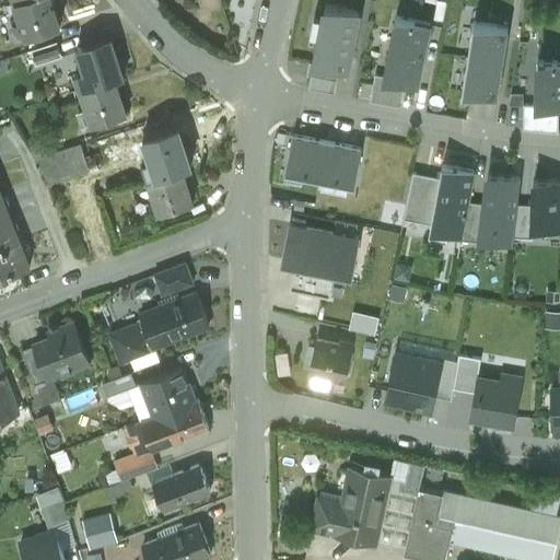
[(50,0),(18,0),(14,1),(26,36),(59,25),(50,0)]
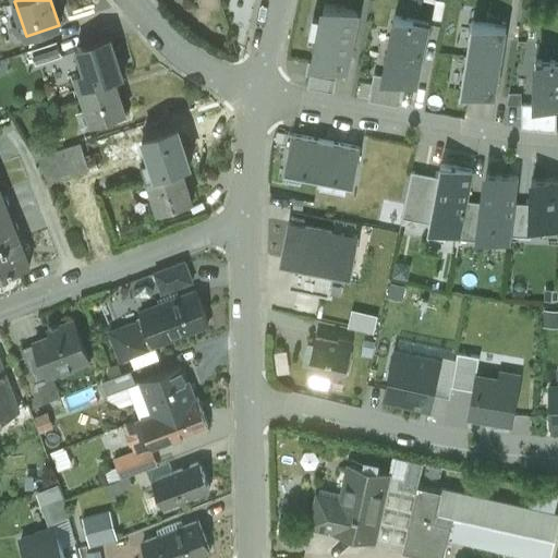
[(429,16),(441,19),(444,0),(420,0),(419,7),(431,9),(429,16)]
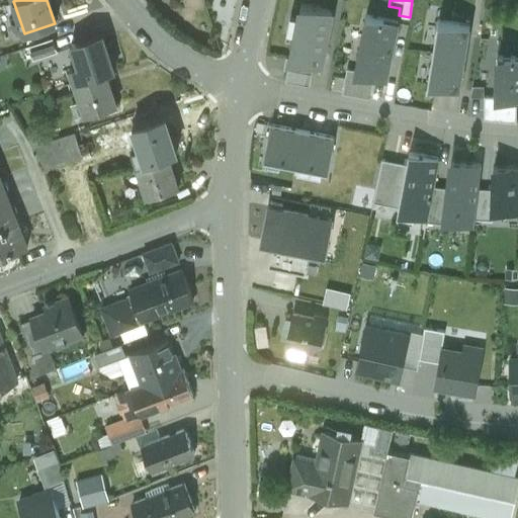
[(17,36),(24,33),(13,1),(0,5),(0,7),(9,36),(17,33),(17,36)]
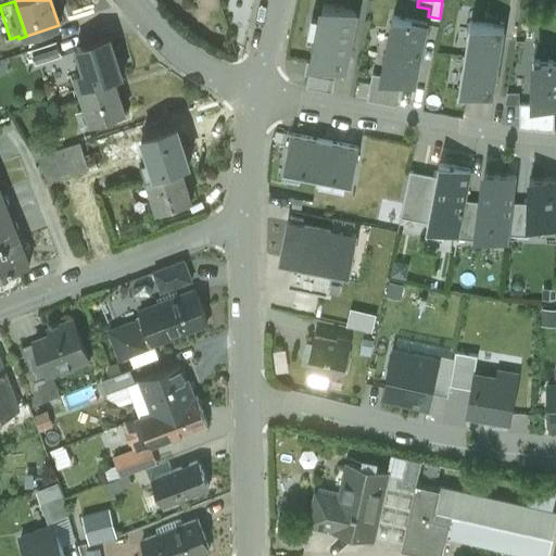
[(313,79),(338,85),(340,73),(350,75),(362,17),(323,9),(307,78),(313,79)]
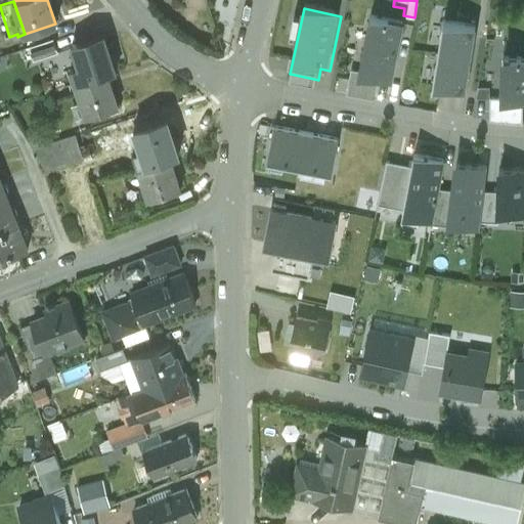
[(402,23),(370,15),(359,72),(359,73),(379,76),(391,79),(402,23)]
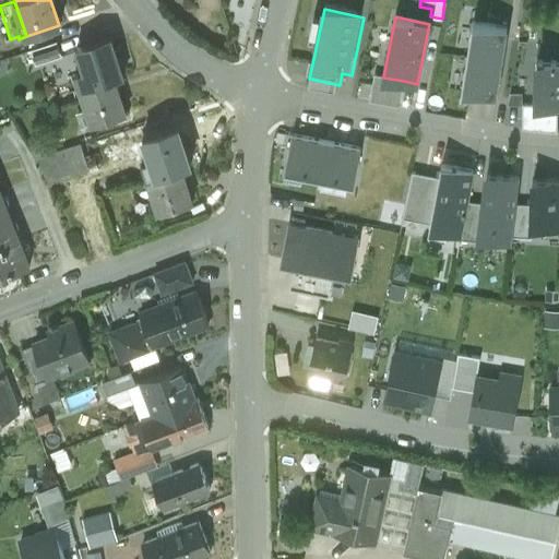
[(507,28),(473,23),(462,84),(462,86),(462,92),(463,92),(463,86),(464,86),(464,92),(496,97),(507,28)]
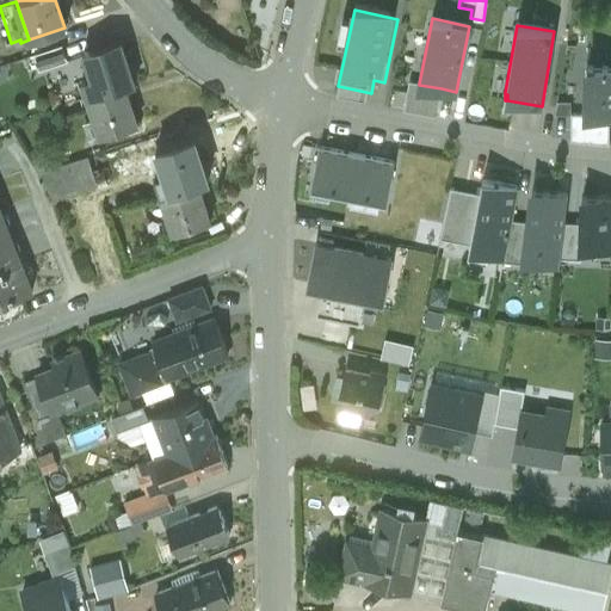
[(0,65),(25,56),(20,43),(20,39),(11,43),(0,45),(0,65)]
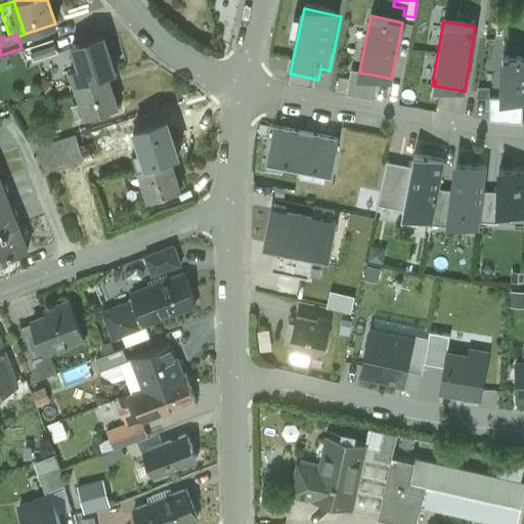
[(103,35),(73,45),(80,68),(71,71),(76,84),(106,74),(115,71),(103,35)]
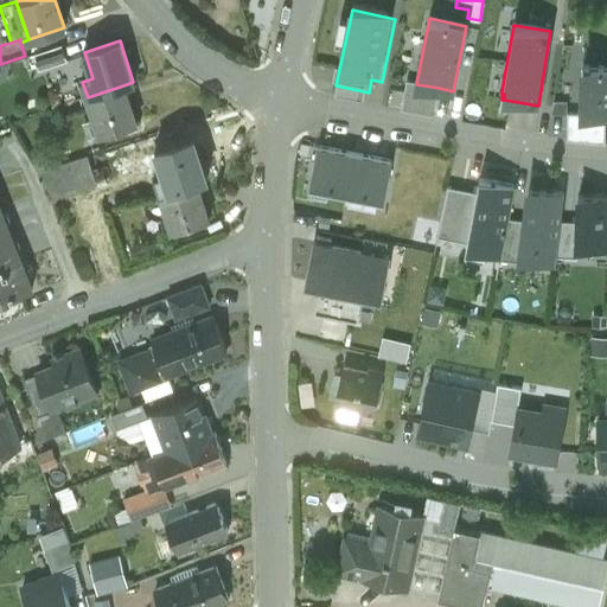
[(62,44),(34,53),(40,70),(68,61),(62,44)]
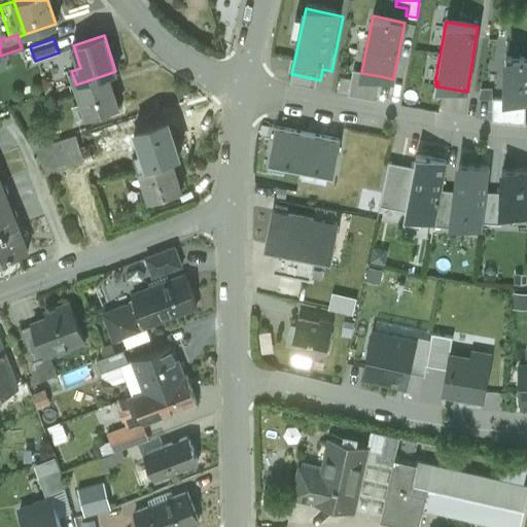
[(526,58),(505,58),(504,99),(526,99),(526,58)]
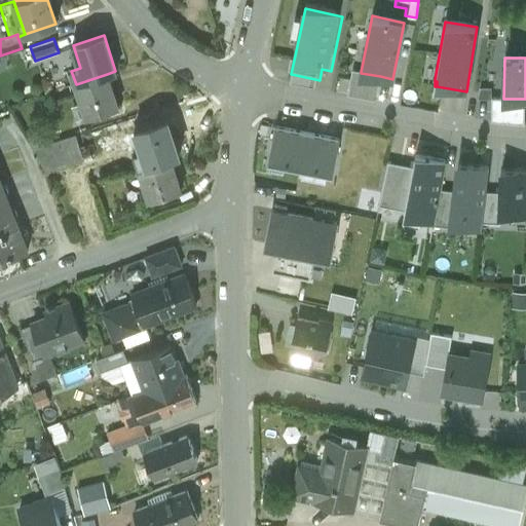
[(380,76),(361,73),(361,72),(352,70),(347,95),(376,101),(380,76)]
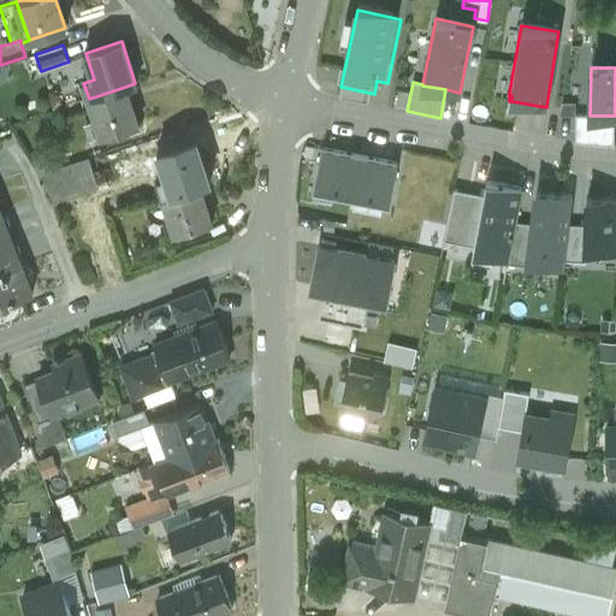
[(125,87),(89,99),(101,138),(137,126),(125,87)]
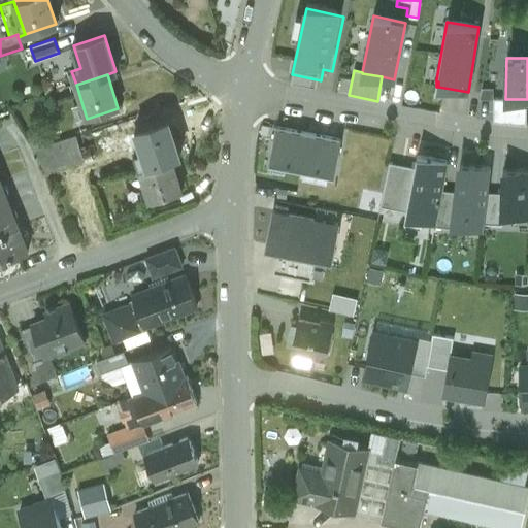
[(295,87),(318,92),(321,80),(297,75),(295,87)]
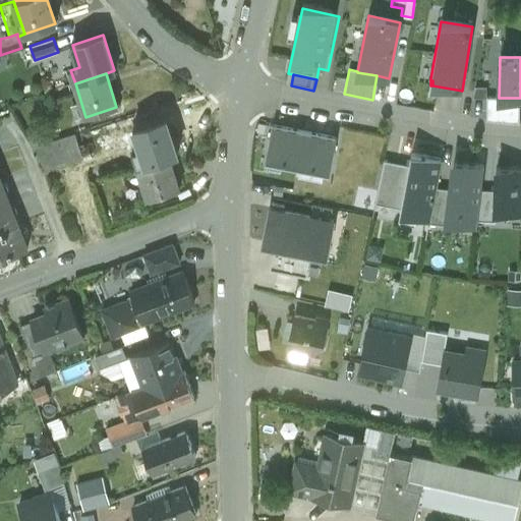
[(520,98),(499,98),(486,98),(486,121),(519,124),(520,98)]
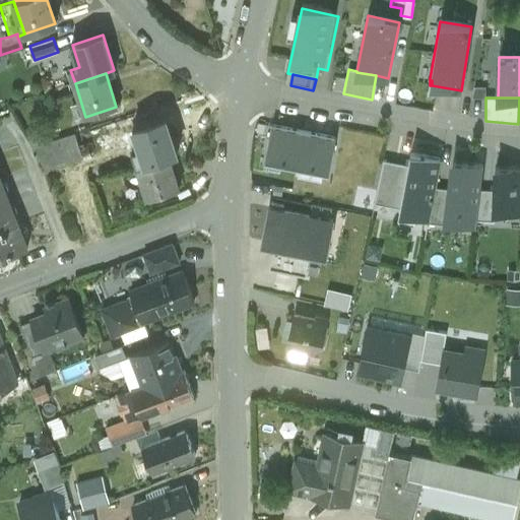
[(165,117),(134,127),(141,149),(133,152),(137,166),(168,155),(176,152),(165,117)]
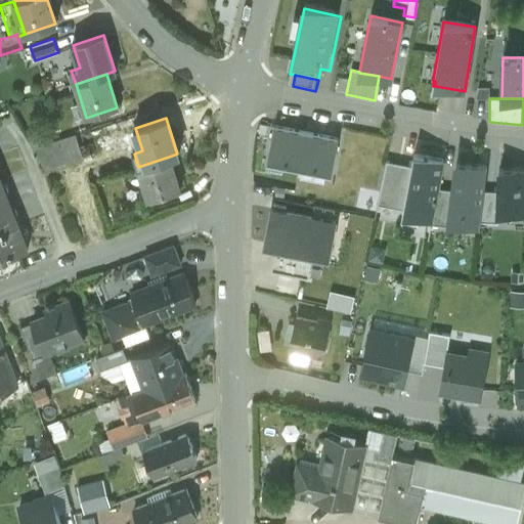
[(306,133),(273,127),(267,159),(300,165),(306,133)]
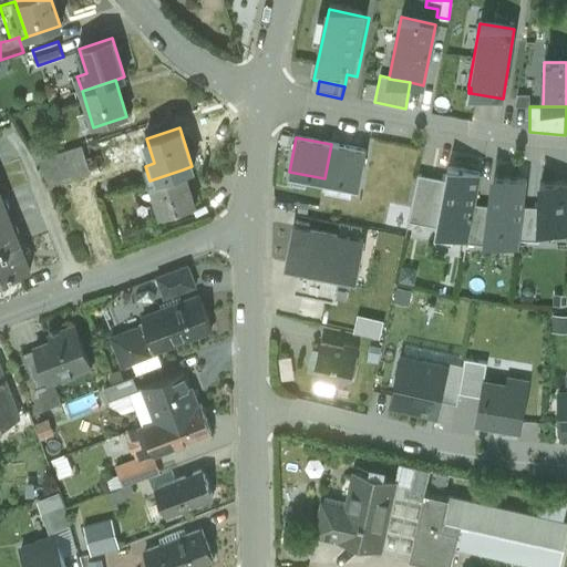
[(366,151),(331,144),(325,178),(359,185),(366,151)]
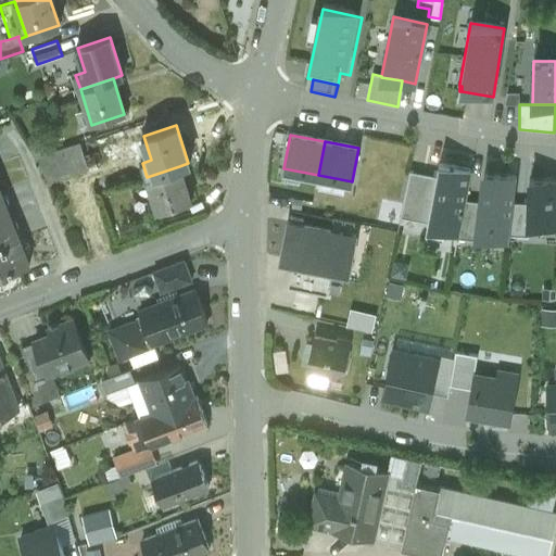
[(80,142),(66,147),(75,173),(88,168),(80,142)]
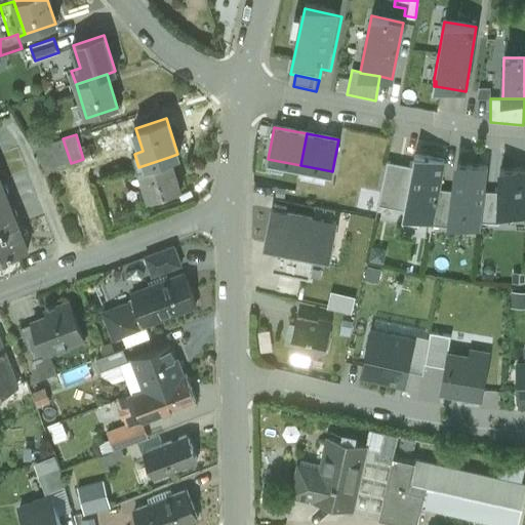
[(63,138),(49,143),(58,167),(71,163),(63,138)]
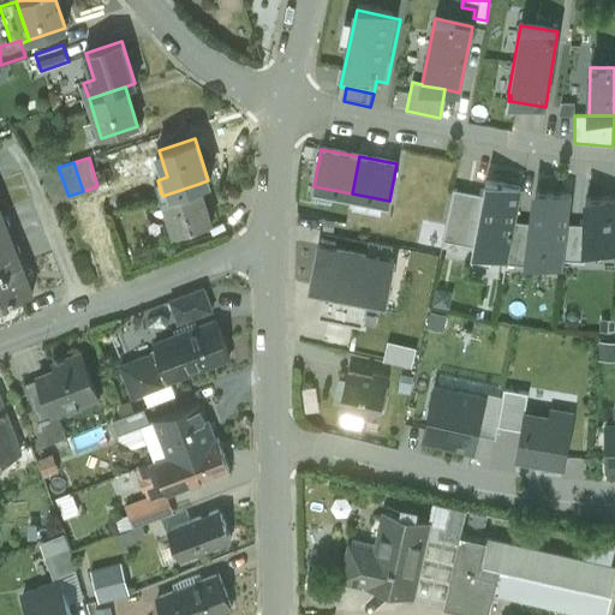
[(58,167),(39,173),(54,201),(69,196),(58,167)]
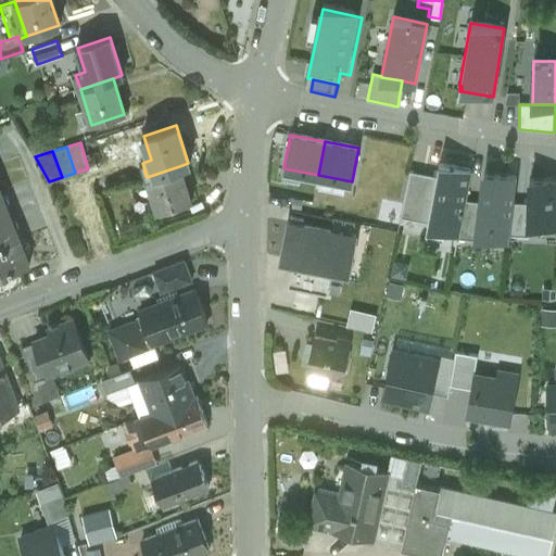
[(471,171),(439,164),(437,177),(428,223),(427,228),(458,234),(471,171)]
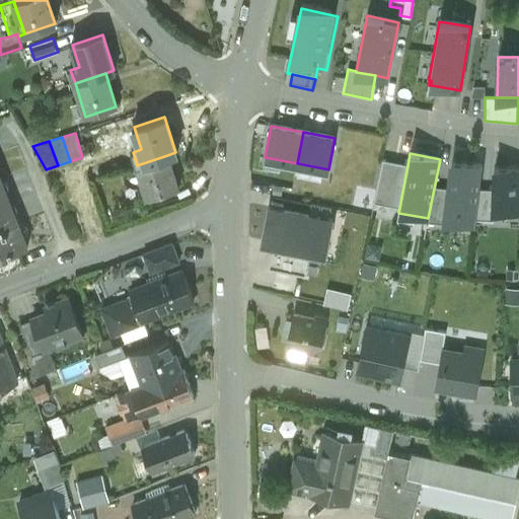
[(167,155),(137,165),(147,198),(178,188),(167,155)]
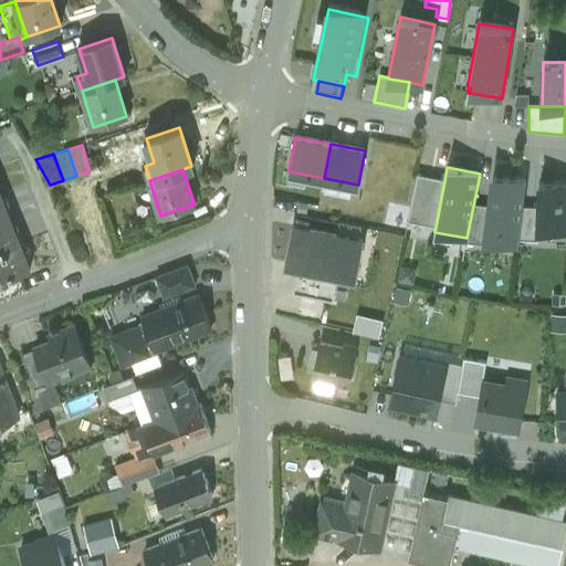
[(526,178),(491,173),(482,234),(517,241),(526,178)]
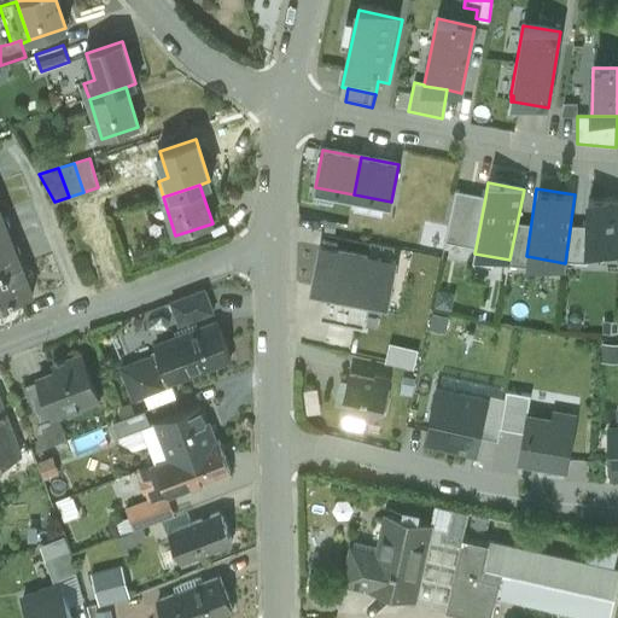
[(485,197),(455,191),(445,242),(476,248),(485,197)]
